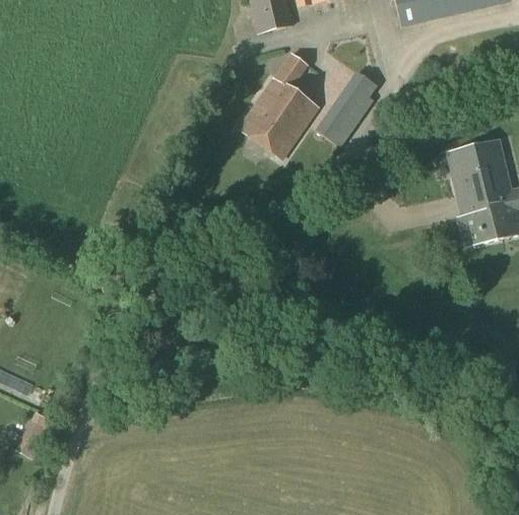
[(249,0),(256,33),(293,23),(285,0),(296,0),(298,6),(321,0),(249,0)]
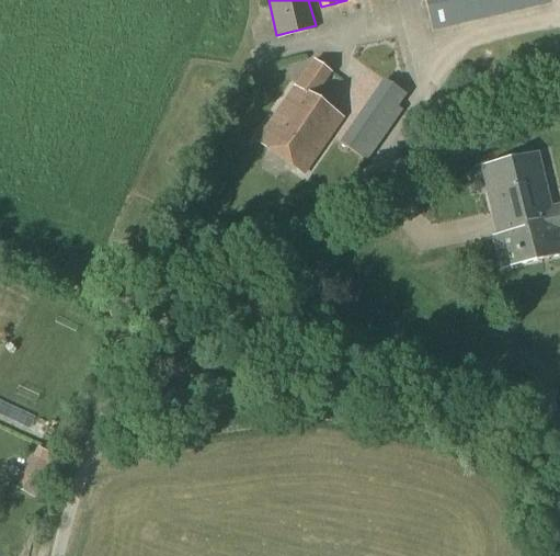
[(436,0),(440,21),(559,2),(558,0),(436,0)]
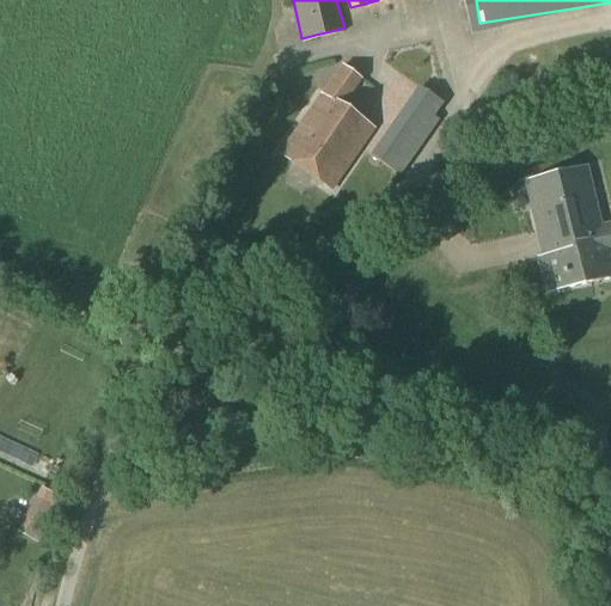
[(333,188),(377,124),(344,101),(361,77),(342,62),(279,148),(333,188)]
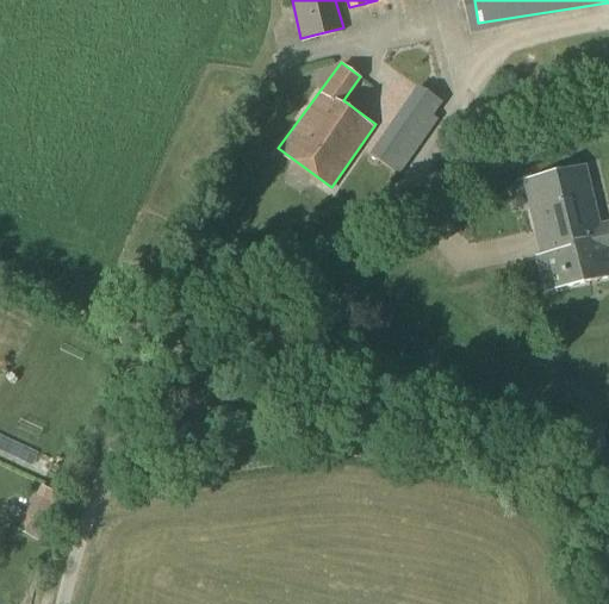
[(401,172),(449,103),(418,81),(370,151),(401,172)]
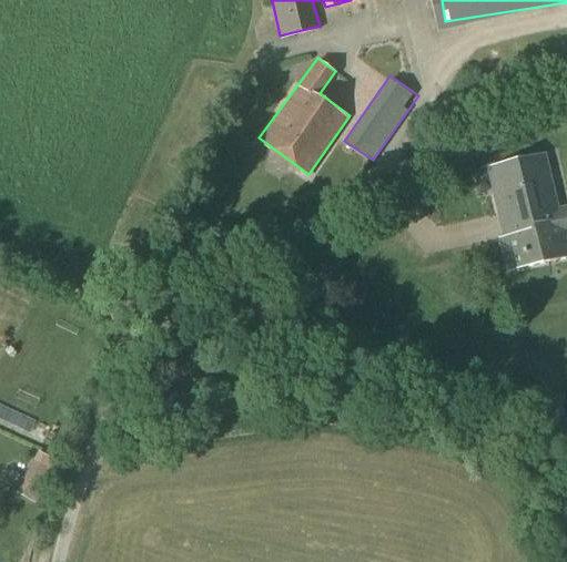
[(545,155),(488,170),(500,217),(515,214),(517,223),(528,220),(529,226),(560,218),(559,215),(557,206),(545,155)]
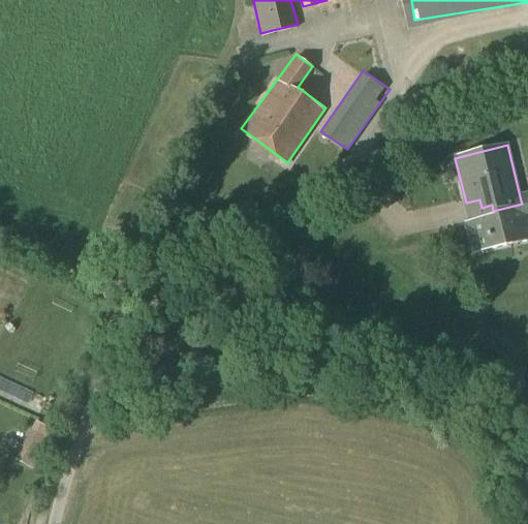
[(471,222),(466,223),(472,250),(527,236),(527,215),(527,202),(522,204),(493,211),(494,213),(495,216),(471,222)]
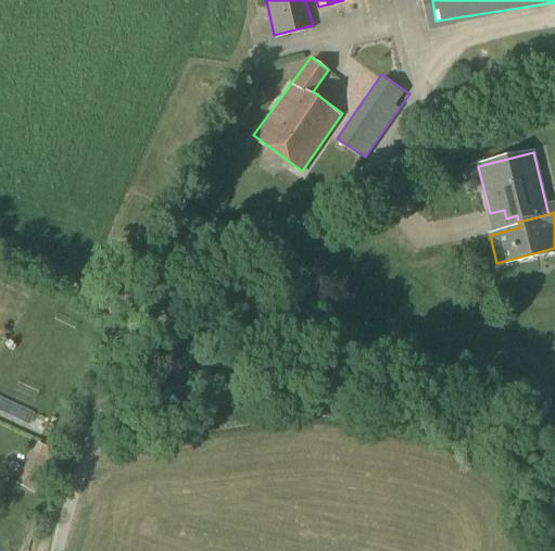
[(303,260),(305,258),(316,248),(319,246),(315,240),(299,254),(303,260)]
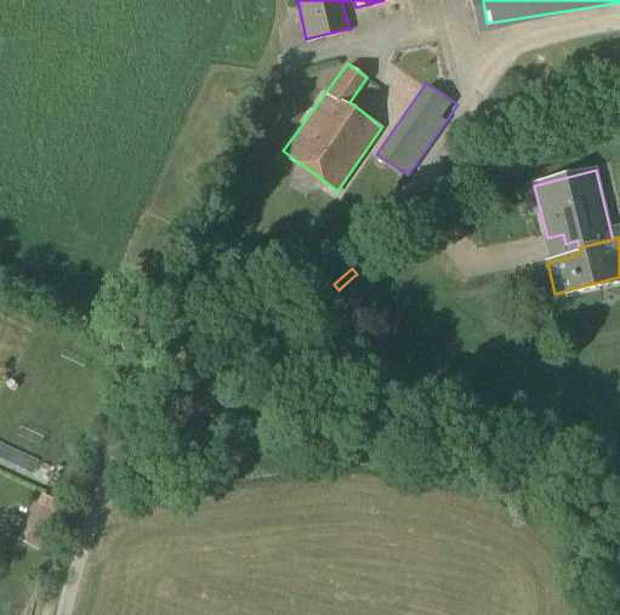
[(39,546),(58,511),(38,501),(17,536),(39,546)]
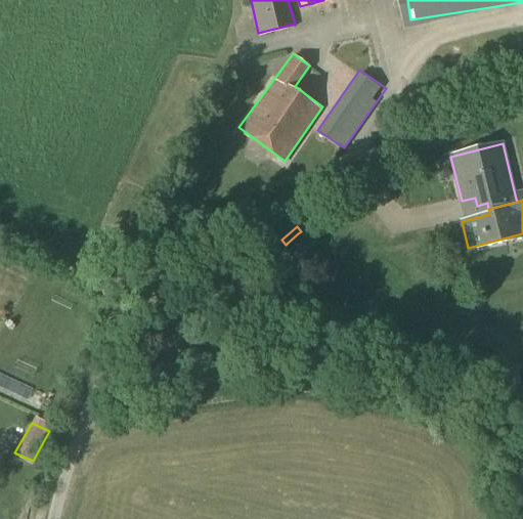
All buildings are outlined.
